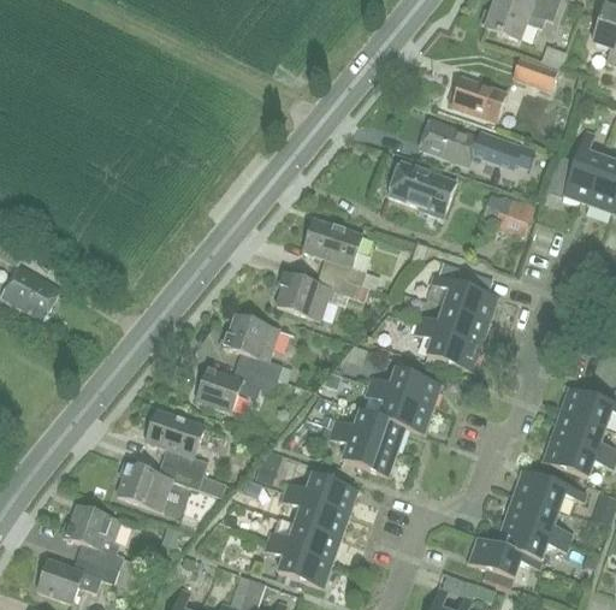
[(480,21),(485,27),(520,39),(526,21),(542,27),(545,17),(551,19),(558,0),(533,0),(533,1),(529,0),(493,0),(491,10),(484,9),(480,21)]
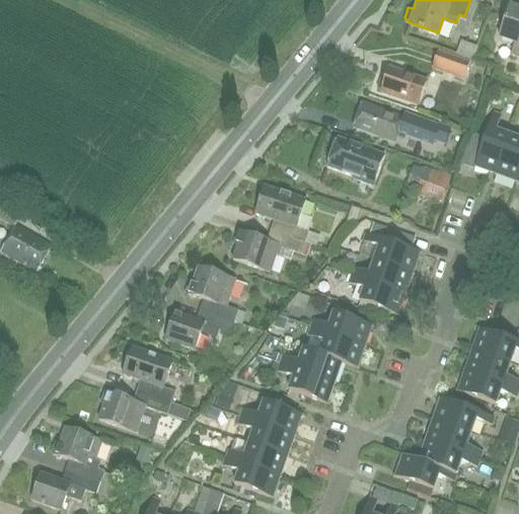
[(515,42),(511,52),(518,54),(518,5),(509,2),(498,35),(515,42)]
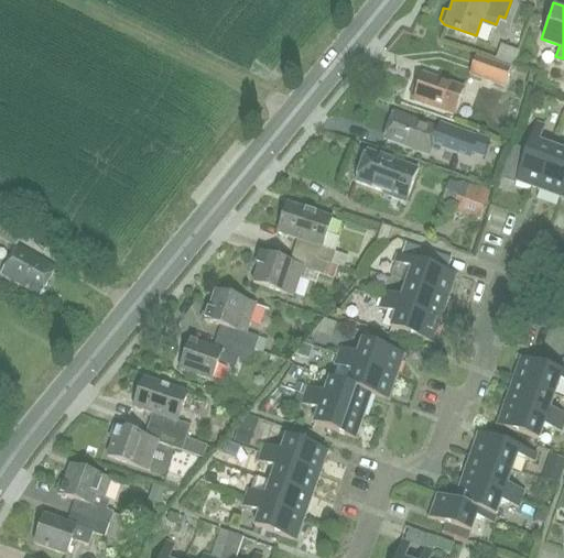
[(519,46),(500,40),(495,55),(513,62),(519,46)]
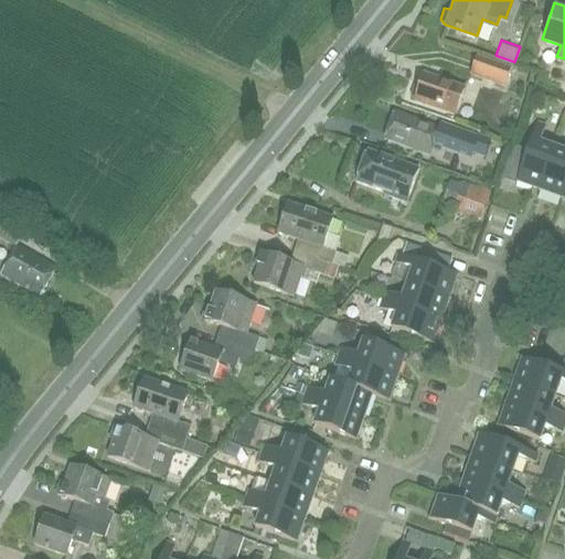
[(504,82),(511,63),(494,57),(477,51),(470,70),(504,82)]
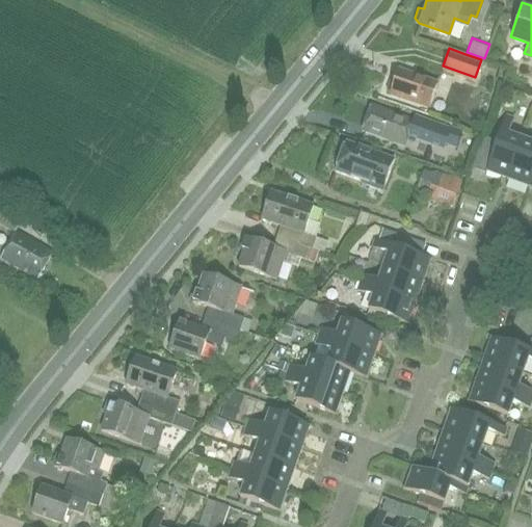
[(390,87),(390,89),(427,103),(435,80),(398,67),(395,75),(391,74),(387,86),(390,87)]
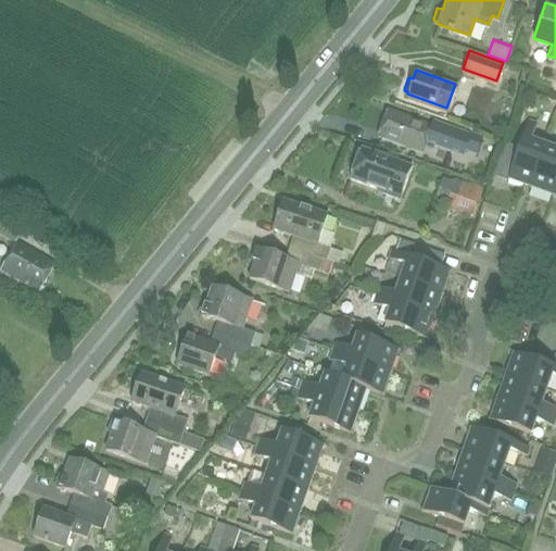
[(433,115),(430,123),(389,105),(378,132),(421,149),(426,138),(464,152),(466,147),(476,151),(482,135),(433,115)]
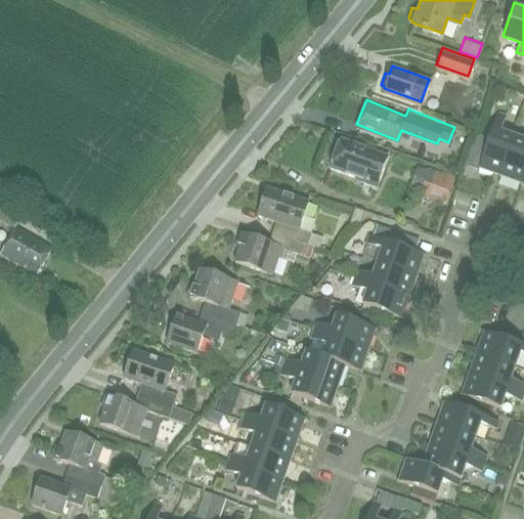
[(498,173),(513,133),(499,128),(505,113),(497,110),(477,166),(498,173)]
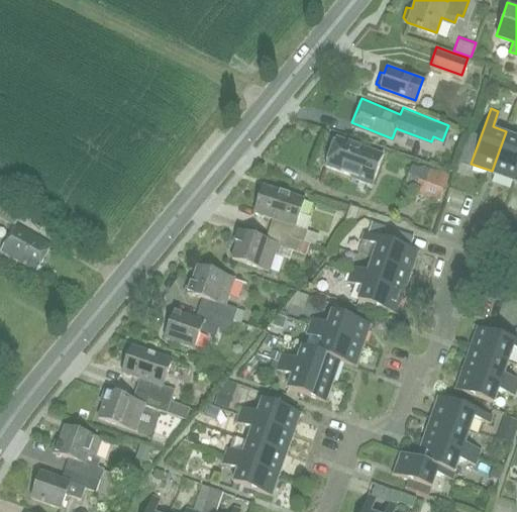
[(516,134),(506,131),(492,171),(512,178),(516,165),(516,134)]
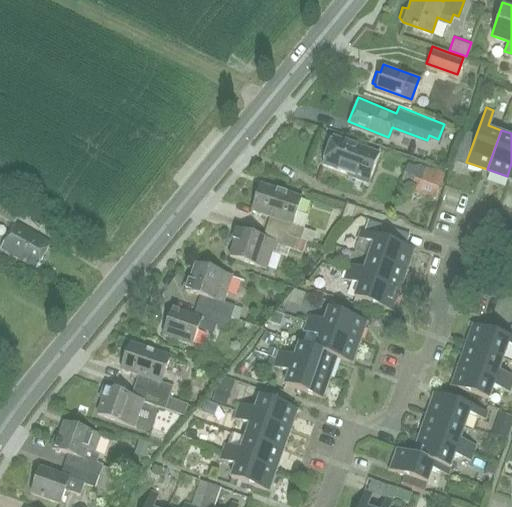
[(333,134),(323,161),(368,177),(378,150),(333,134)]
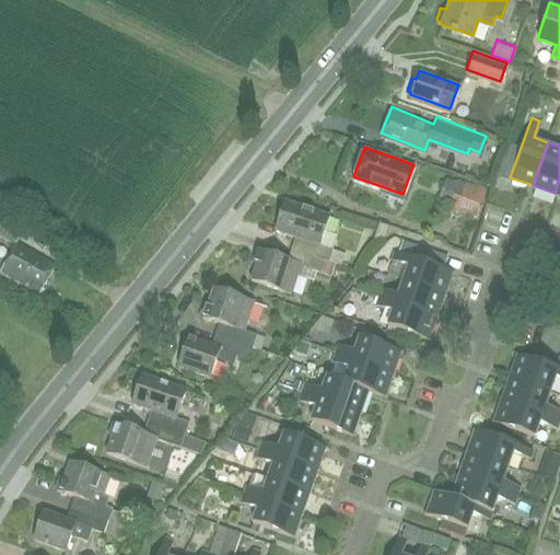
[(486,186),(446,173),(440,193),(452,196),(448,204),(477,212),(486,186)]
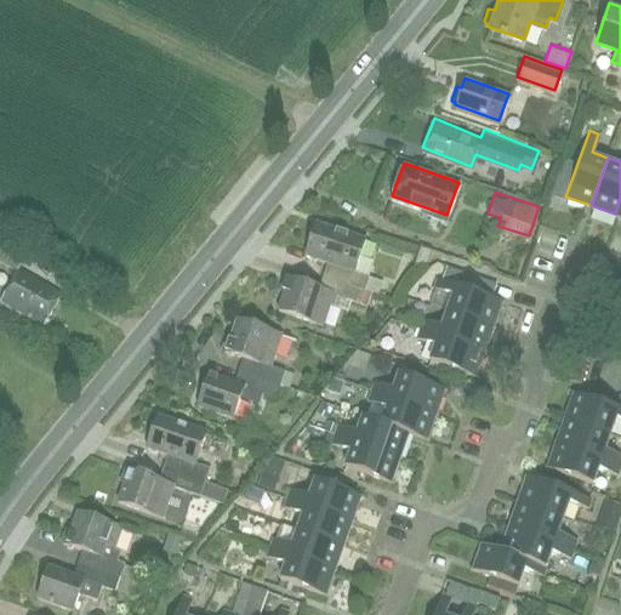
[(365,237),(317,220),(306,252),(325,258),(322,271),(349,280),(349,279),(365,285),(370,274),(353,268),(353,267),(354,267),(365,237)]
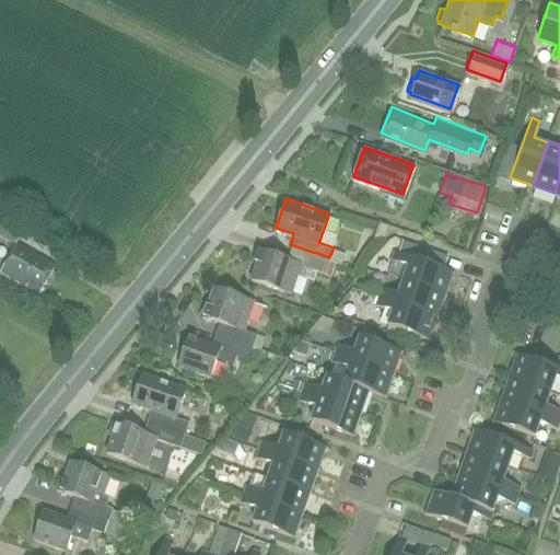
[(378,219),(373,234),(384,238),(389,222),(378,219)]
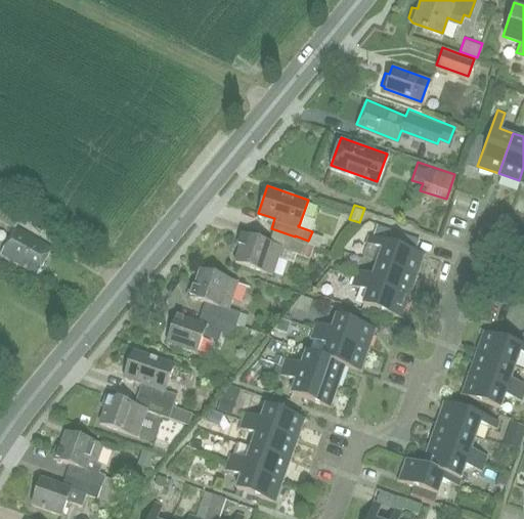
[(37,270),(52,244),(16,222),(1,249),(37,270)]
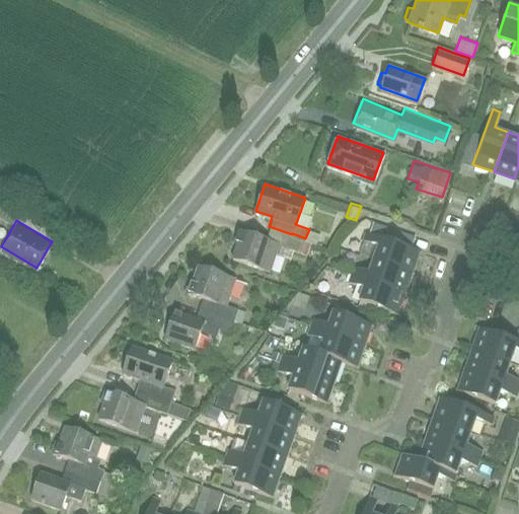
[(374,257),(415,271),(422,249),(389,237),(393,226),(379,221),(375,232),(366,229),(363,237),(379,243),(374,257)]
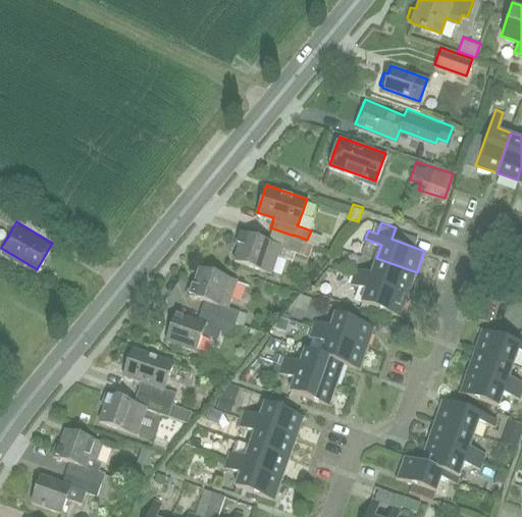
[(294,236),(270,227),(266,239),(239,228),(235,241),(239,242),(233,257),(270,270),(279,244),(303,252),(307,240),(294,235),(294,236)]
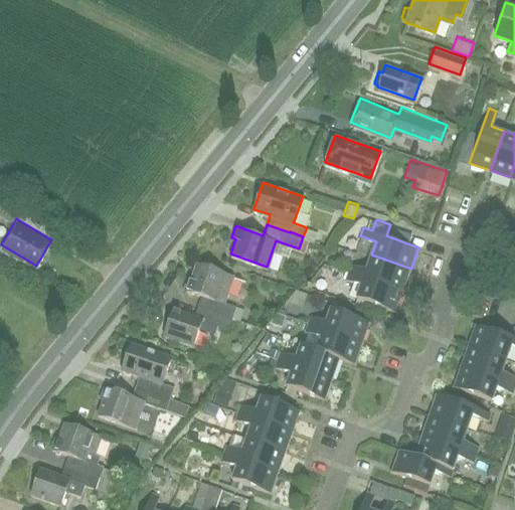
[(351,261),(348,270),(403,289),(411,269),(371,255),(367,267),(351,261)]
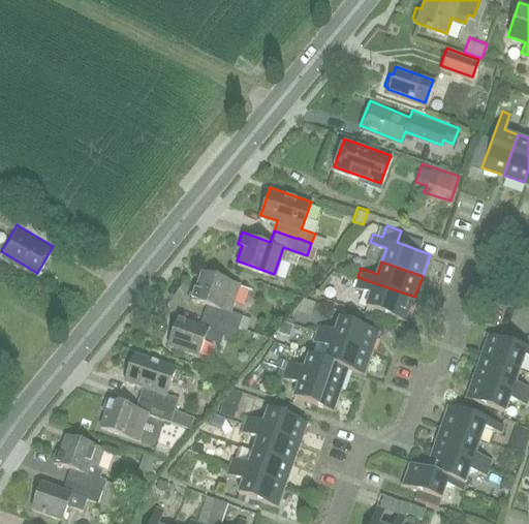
[(203,312),(239,325),(243,312),(230,308),(240,282),(201,269),(196,285),(192,284),(188,296),(206,301),(203,312)]
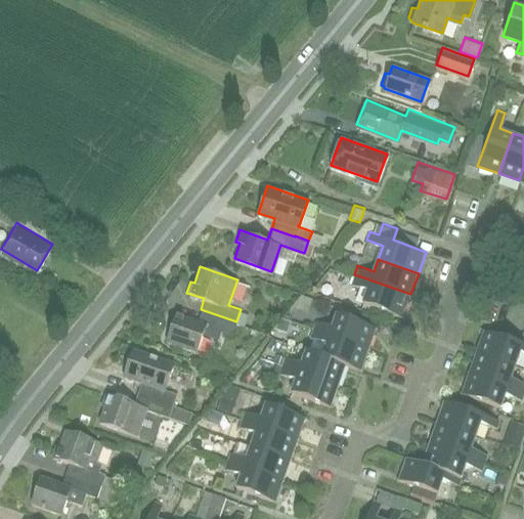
[(410,294),(354,274),(351,283),(367,288),(362,301),(403,315),(410,294)]
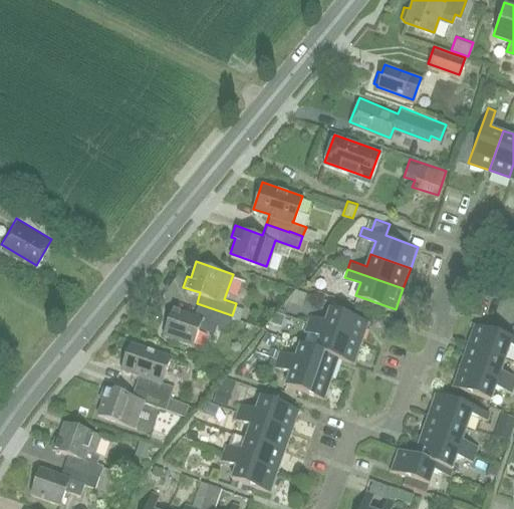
[(232,315),(197,303),(193,313),(170,305),(166,316),(170,317),(164,334),(193,343),(200,325),(214,330),(217,323),(228,327),(232,315)]
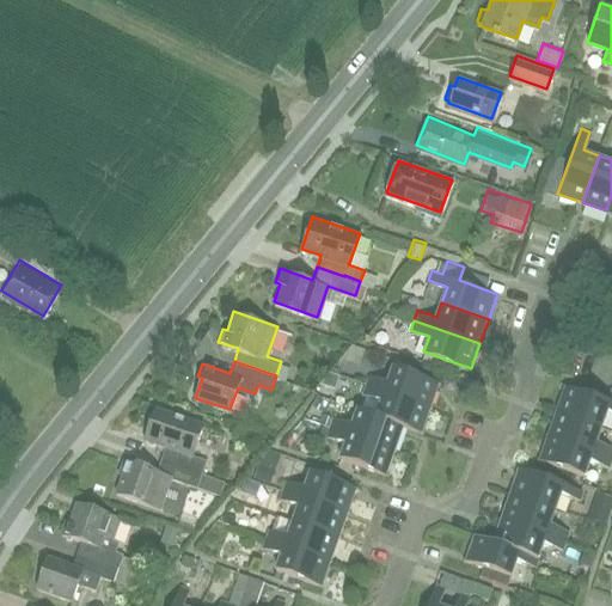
[(369,373),(366,383),(432,405),(441,380),(392,363),(387,379),(369,373)]
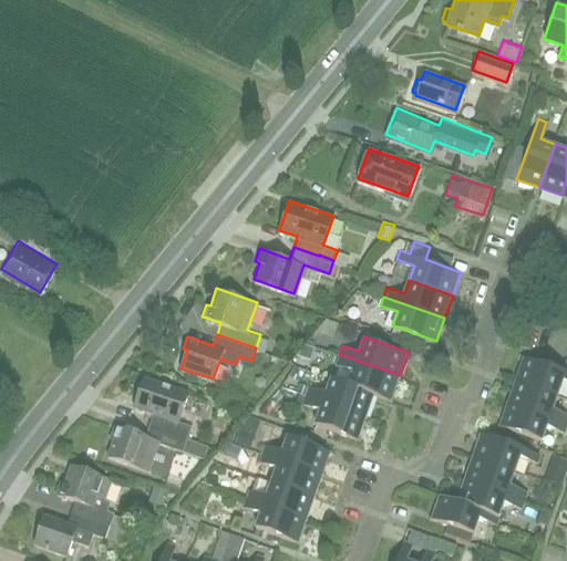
[(315,344),(306,341),(297,352),(310,356),(315,344)]
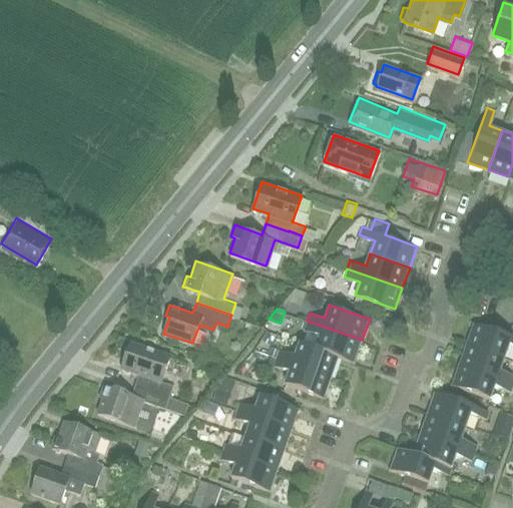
[(362,340),(307,321),(305,329),(320,334),(316,346),(339,356),(355,361),(362,340)]
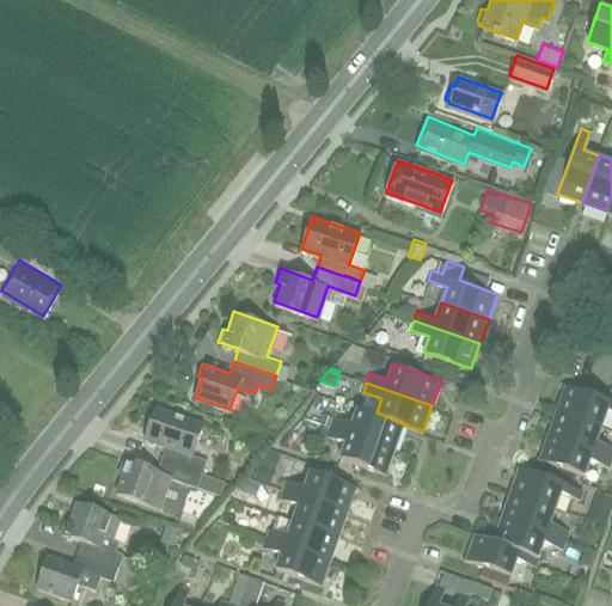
[(611,399),(562,383),(554,409),(600,424),(606,409),(611,410),(611,399)]
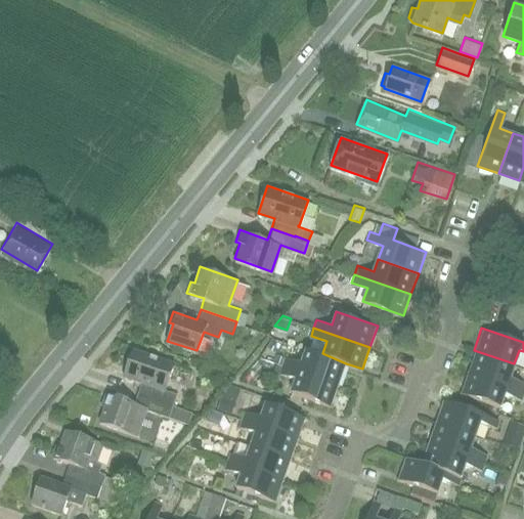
[(137,391),(173,403),(177,391),(165,387),(174,361),(133,347),(123,376),(140,381),(137,391)]
